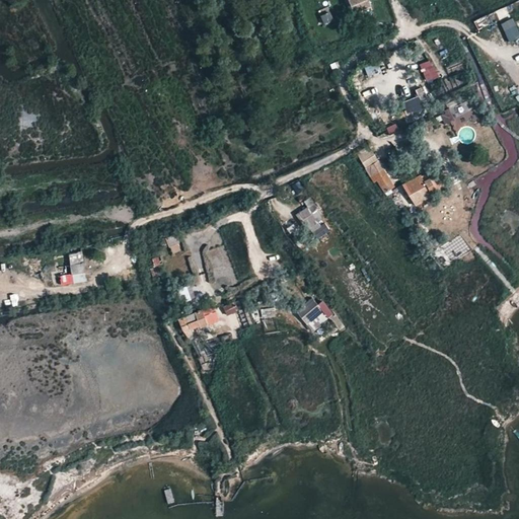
[(367,0),(364,0),(352,6),(355,13),(370,5),(367,0)]
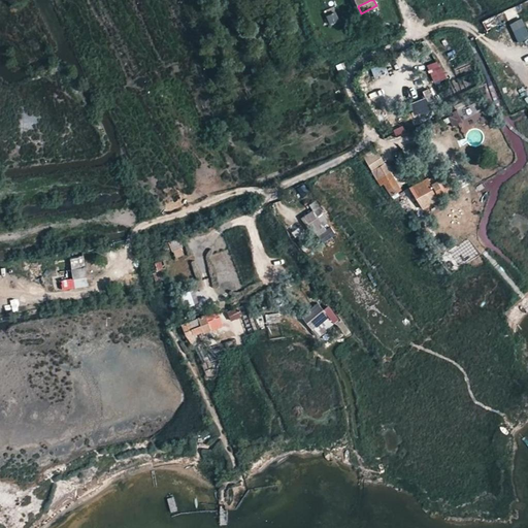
[(334,8),(324,11),(328,26),(338,23),(334,8)]
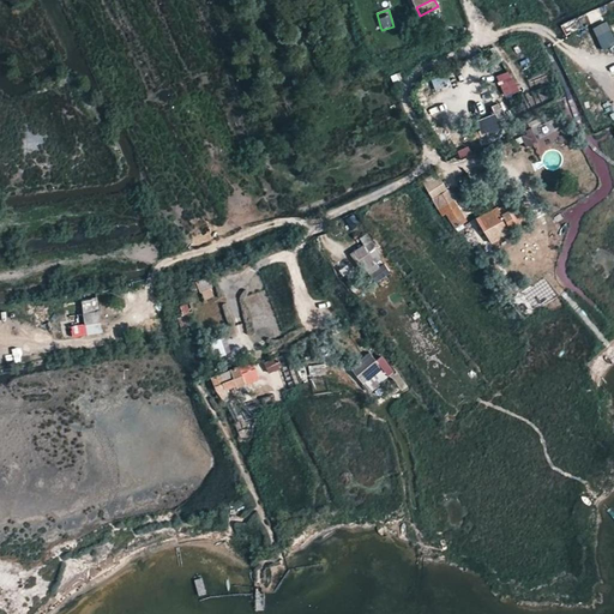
[(563,25),(566,34),(575,30),(571,20),(563,25)]
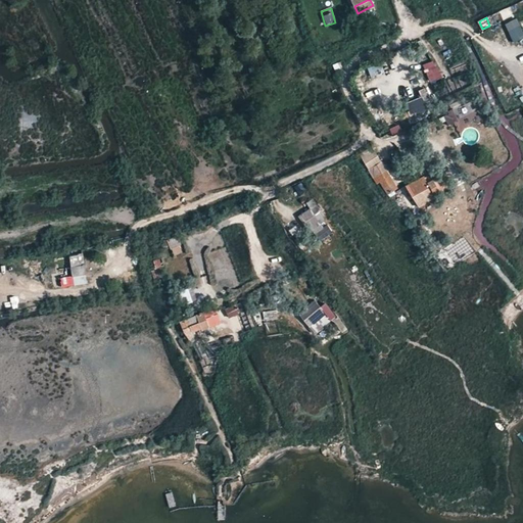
[(512,42),(522,37),(522,32),(517,18),(505,24),(512,42)]
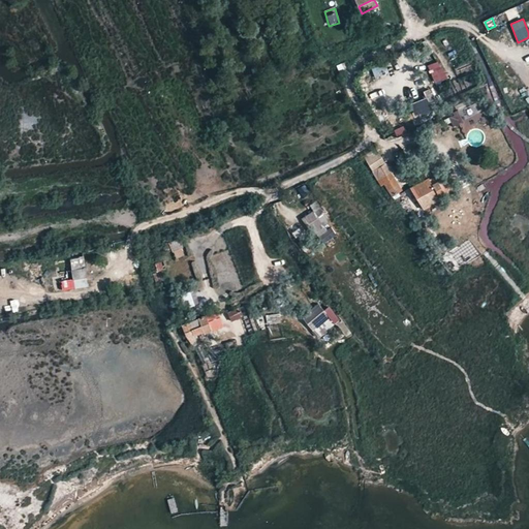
[(428,66),(435,84),(447,79),(440,61),(428,66)]
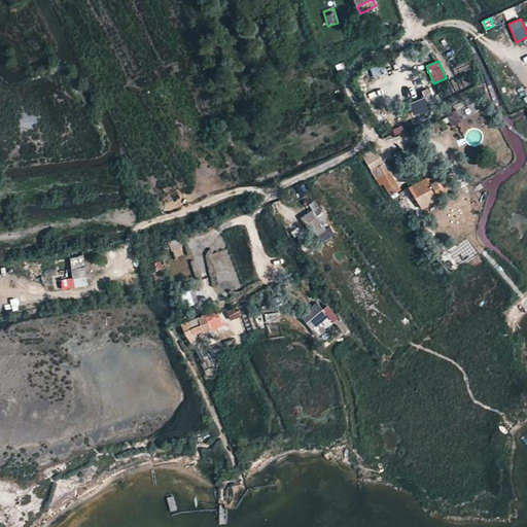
[(370,68),(373,77),(387,73),(384,64),(370,68)]
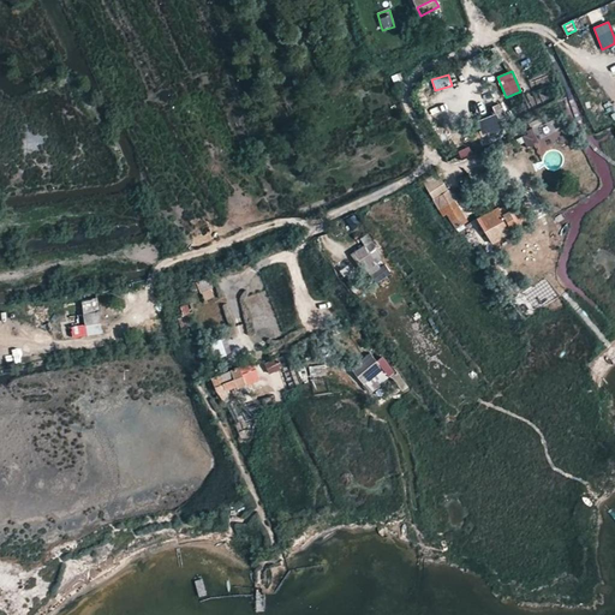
[(476,112),(479,121),(496,115),(497,119),(503,117),(500,103),(476,112)]
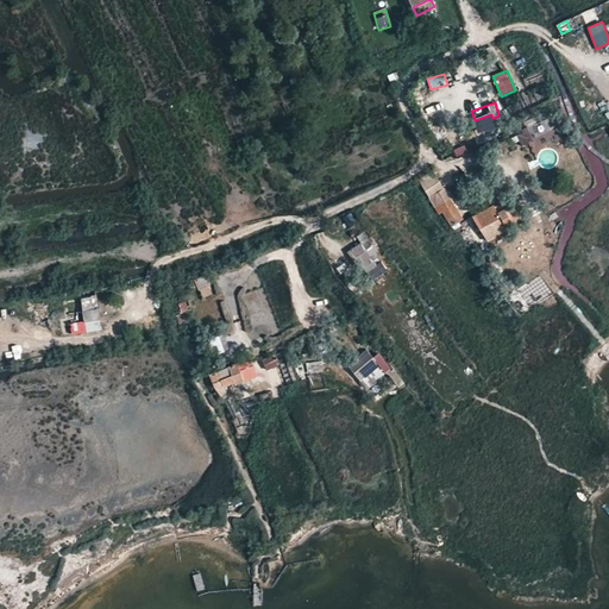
[(457,157),(468,152),(465,145),(453,150),(457,157)]
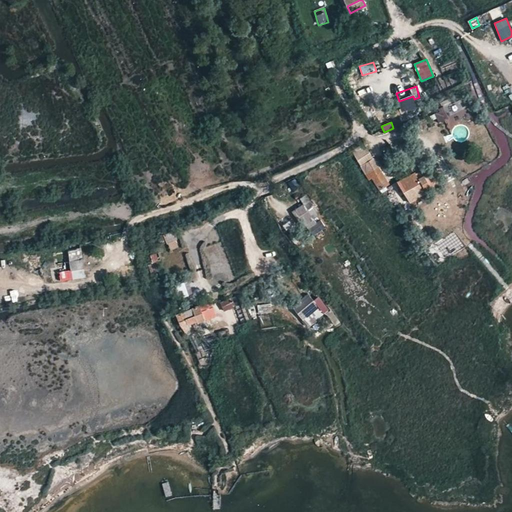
[(376,193),(389,186),(366,144),(353,151),(376,193)]
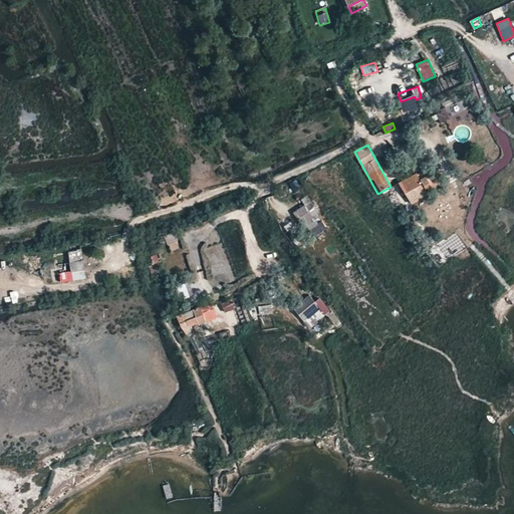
[(396,180),(412,205),(428,194),(425,189),(430,185),(425,177),(421,181),(416,174),(409,179),(405,174),(396,180)]
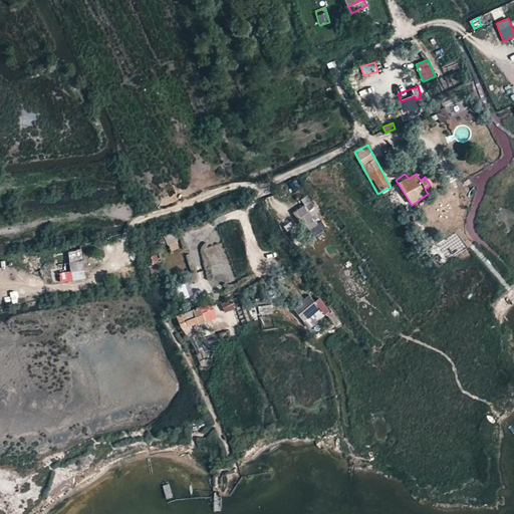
[(295,211),(299,216),(308,210),(303,204),(295,211)]
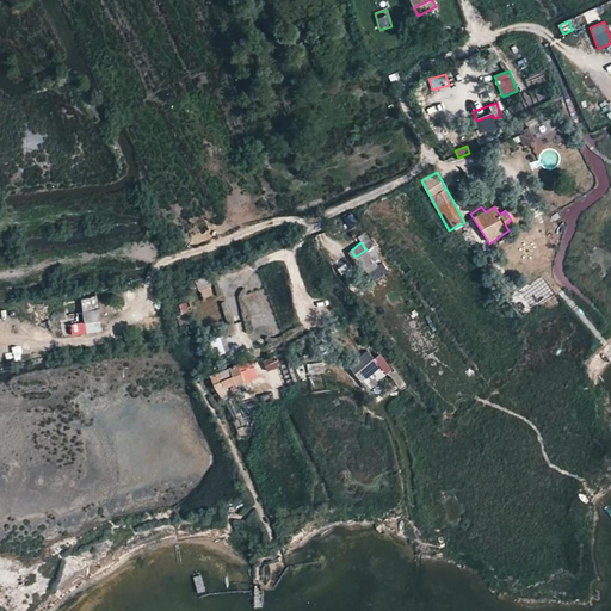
[(193,283),(198,292),(201,291),(210,287),(211,285),(205,276),(193,283)]
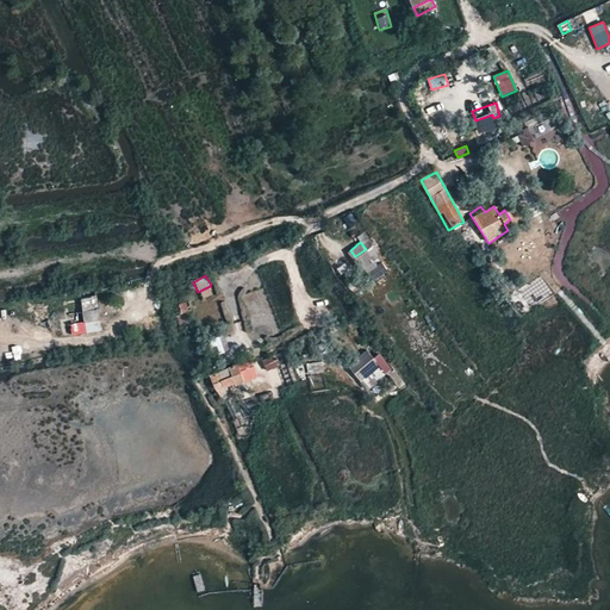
[(210,286),(200,291),(203,299),(213,294),(210,286)]
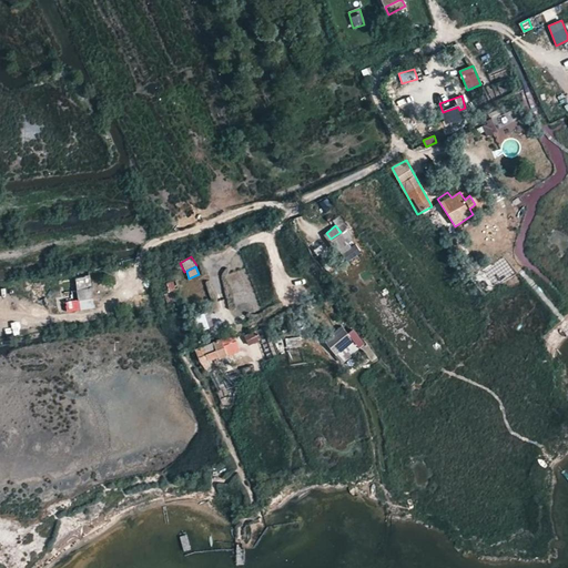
[(78,292),(79,301),(93,297),(92,290),(78,292)]
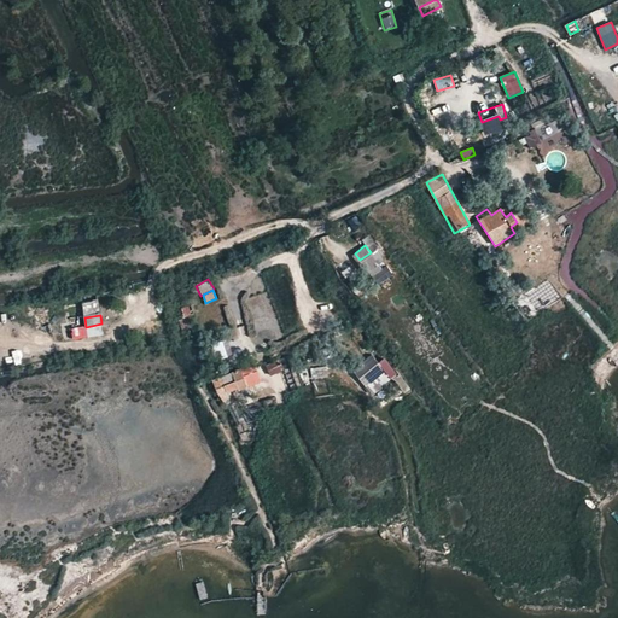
[(351,371),(363,384),(382,369),(390,377),(395,373),(382,359),(377,363),(369,355),(351,371)]
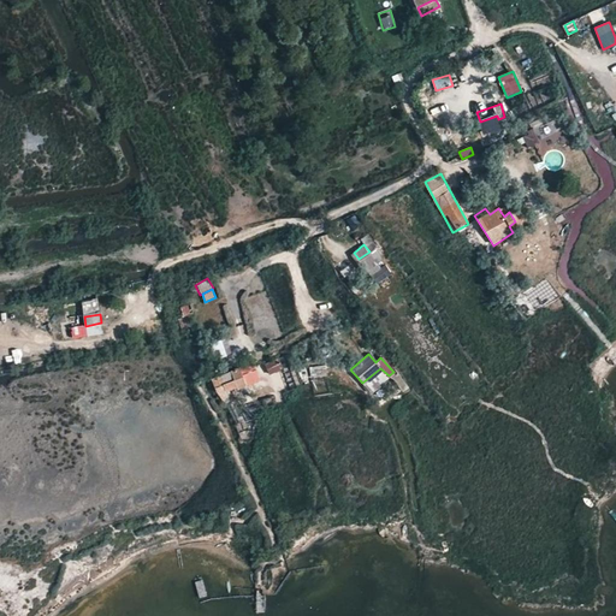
[(265,363),(268,373),(282,367),(277,357),(265,363)]
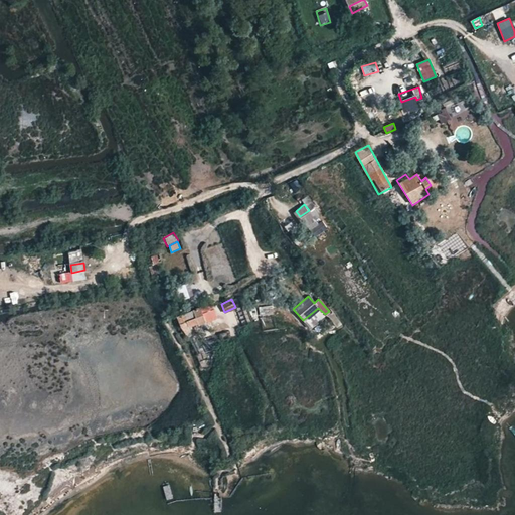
[(182,315),(185,321),(192,318),(195,323),(203,319),(197,307),(182,315)]
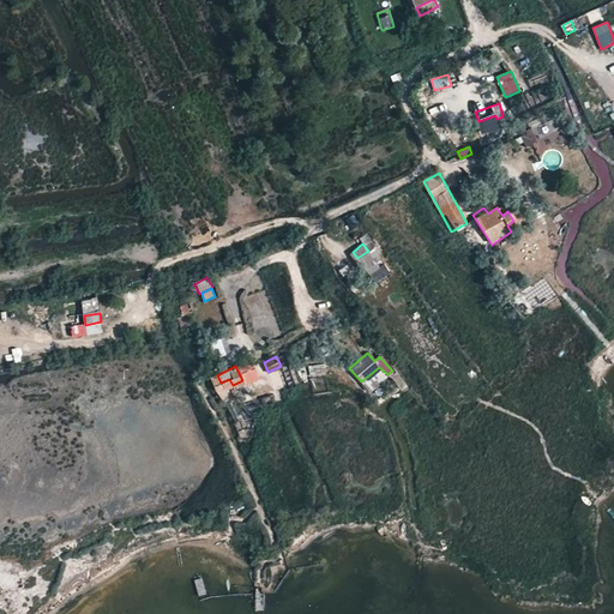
[(379,367),(361,381),(368,390),(387,374),(379,367)]
